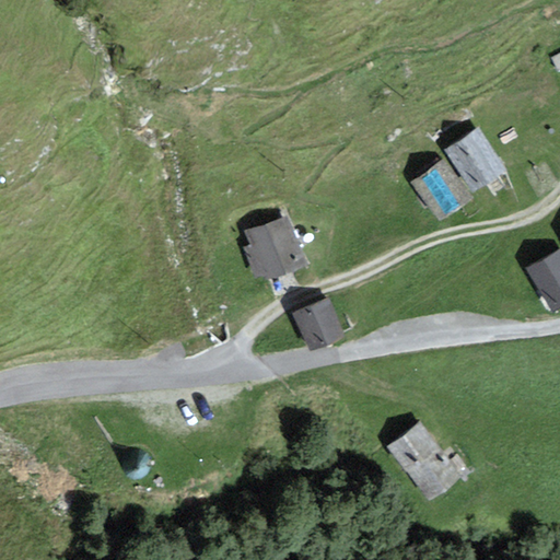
[(478,126),(445,149),(474,189),(506,166),(478,126)]
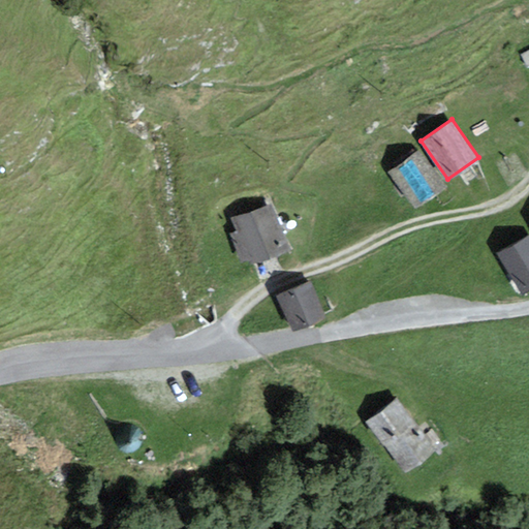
[(389,170),(413,205),(444,183),(418,149),(389,170)]
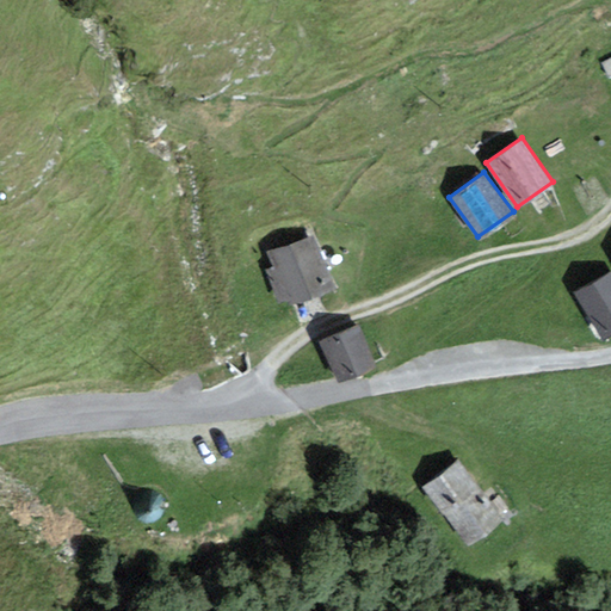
[(313,235),(260,253),(277,301),(329,282),(313,235)]
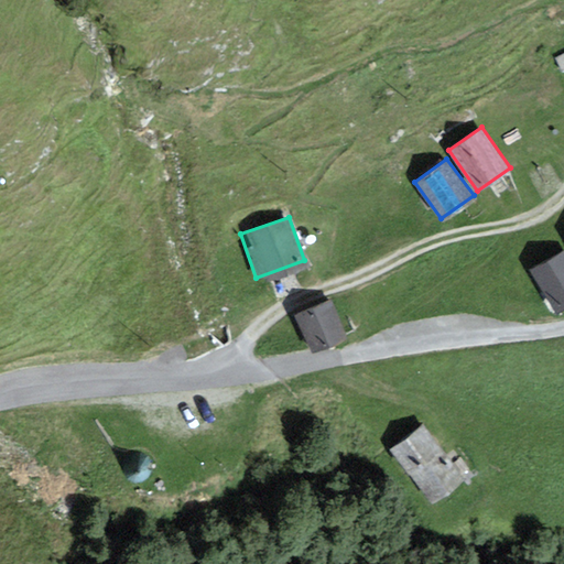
[(563,249),(530,269),(554,311),(563,304),(563,249)]
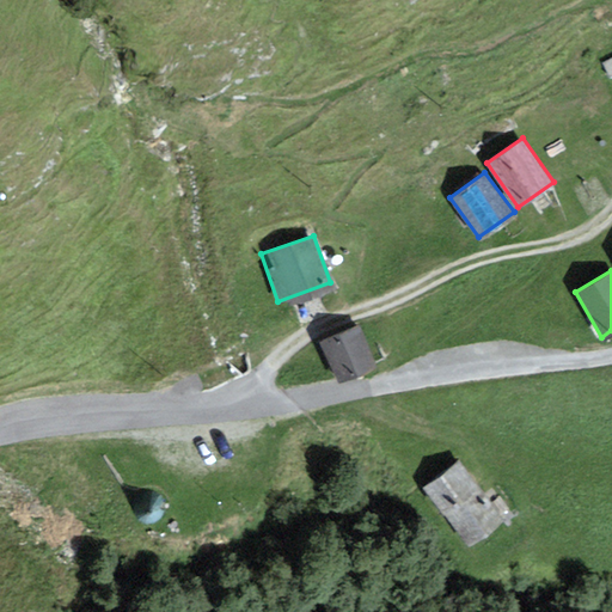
[(373,361),(357,325),(318,342),(334,379),(373,361)]
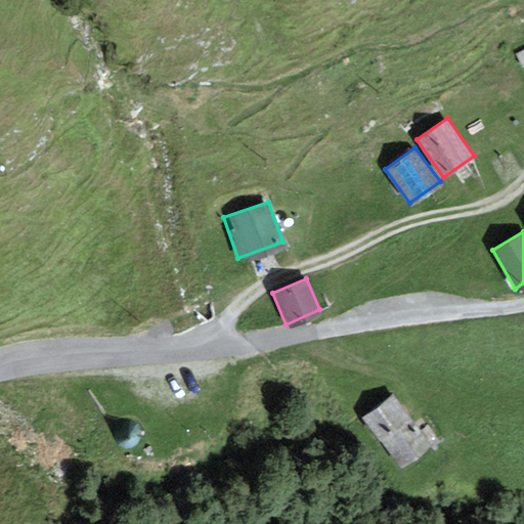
[(393,393),(363,416),(402,466),(432,442),(393,393)]
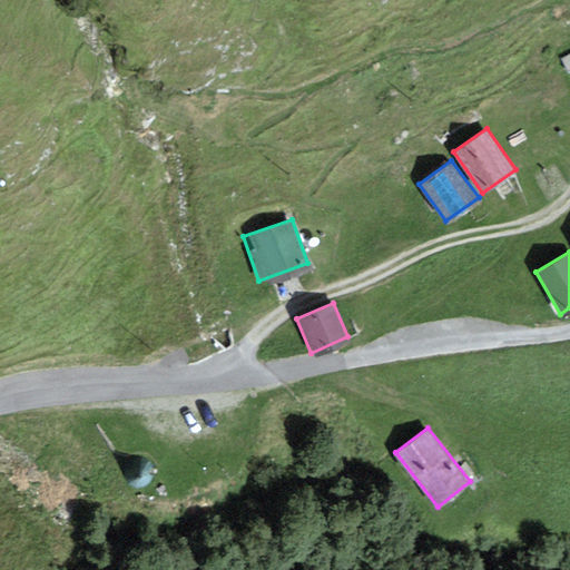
All buildings are outlined.
